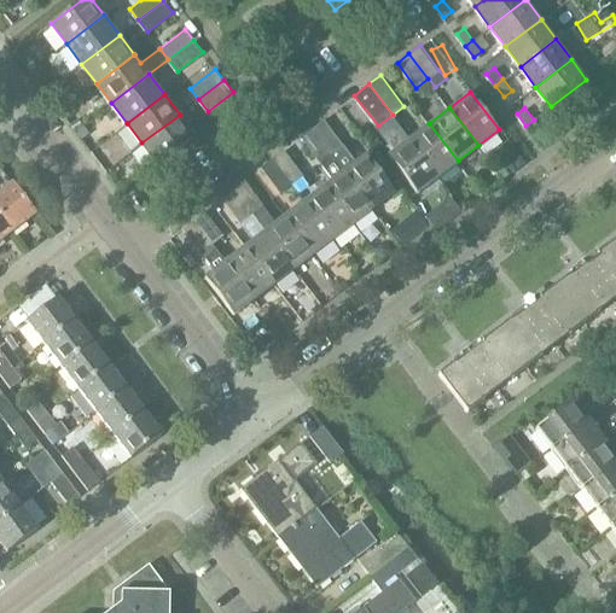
[(180,115),(141,142),(157,163),(195,134),(186,122),(195,116),(190,110),(181,116),(180,115)]
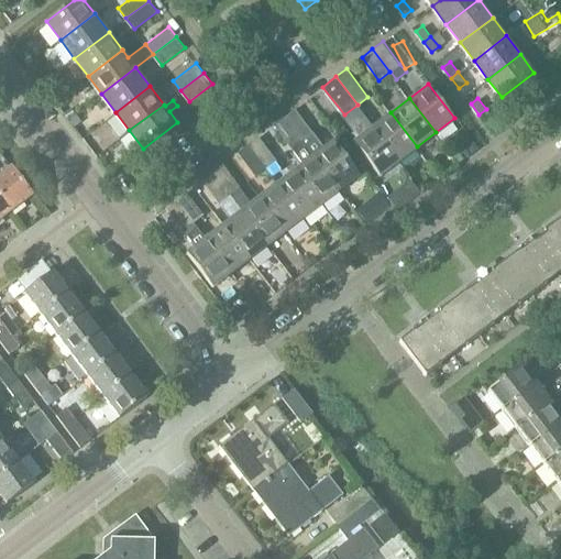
[(295,108),(285,116),(303,139),(312,130),(295,108)]
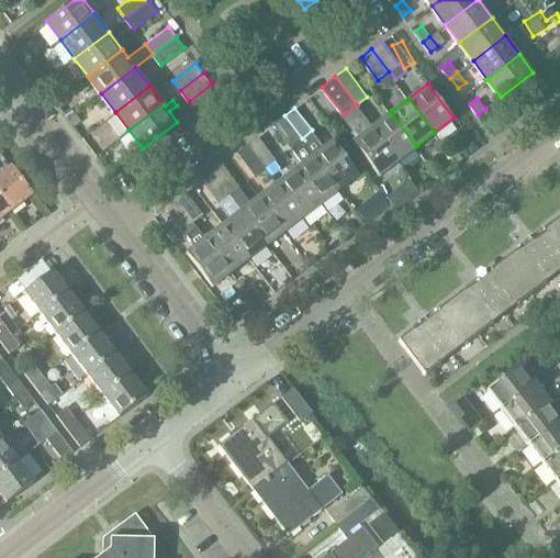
[(390,112),(372,125),(399,159),(416,146),(390,112)]
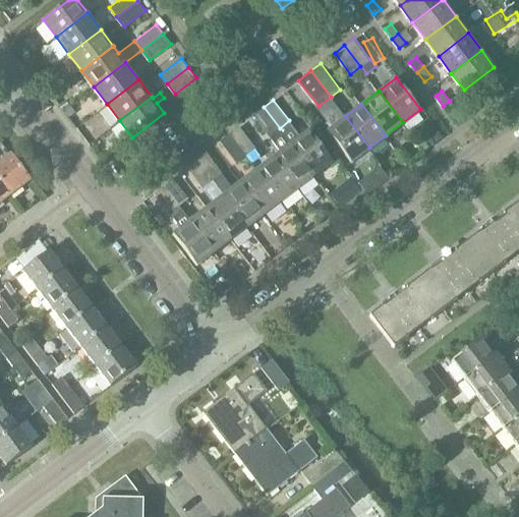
[(280,128),(264,107),(253,114),(270,135),(280,128)]
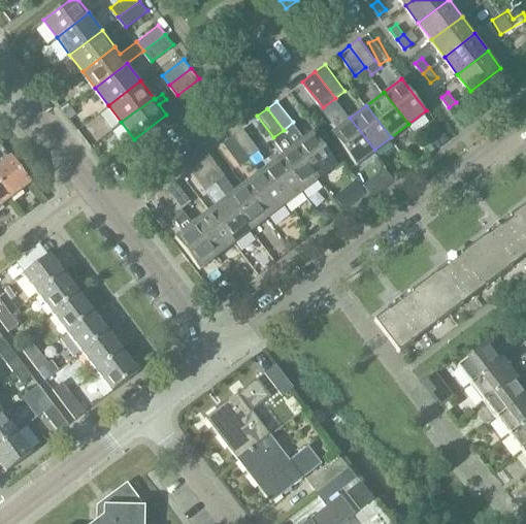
[(374,150),(350,118),(332,131),(357,163),(374,150)]
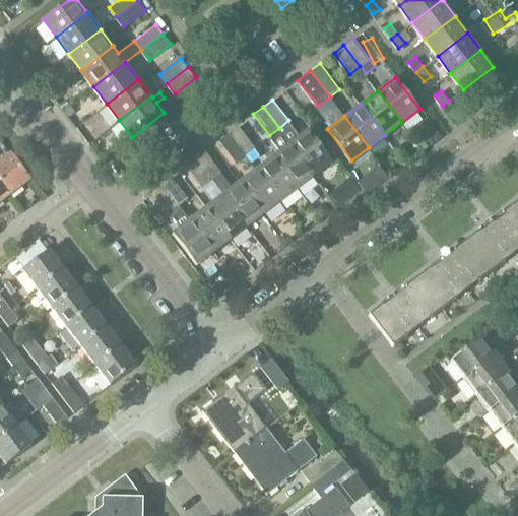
[(279,128),(315,174),(331,160),(307,129),(299,136),(287,122),(279,128)]
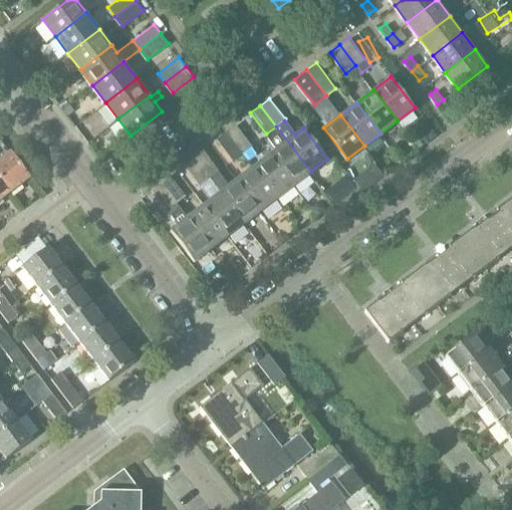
[(237,123),(227,131),(243,152),(252,144),(237,123)]
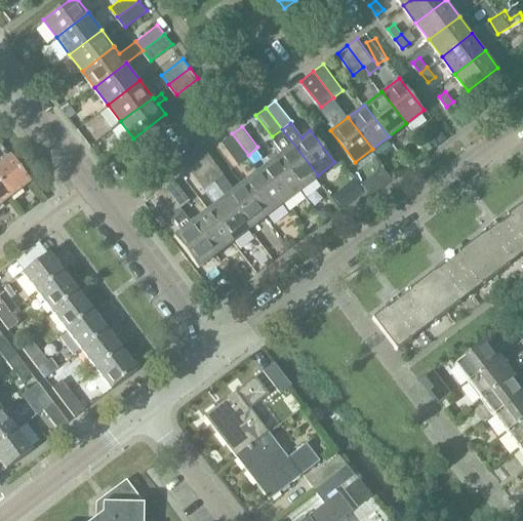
[(276,156),(300,188),(318,175),(282,129),(272,136),(283,151),(276,156)]
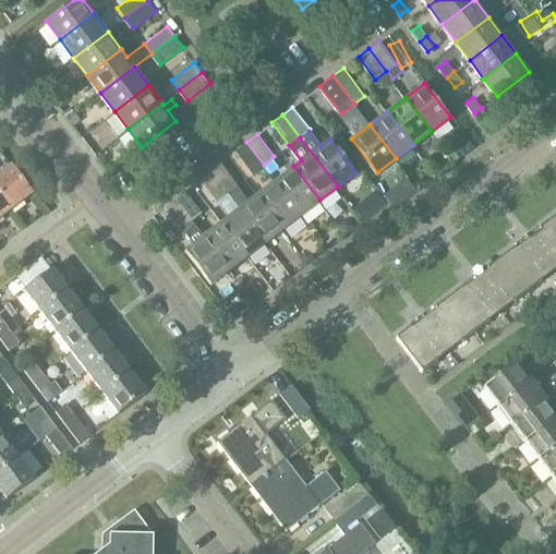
[(264,165),(246,142),(237,149),(253,172),(264,165)]
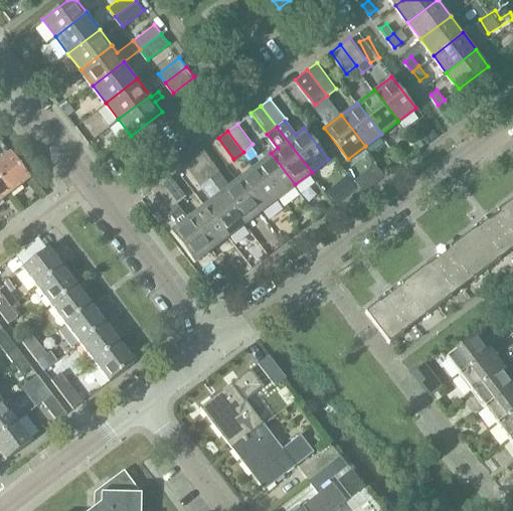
[(204,148),(194,156),(210,177),(219,170),(220,169),(204,148)]
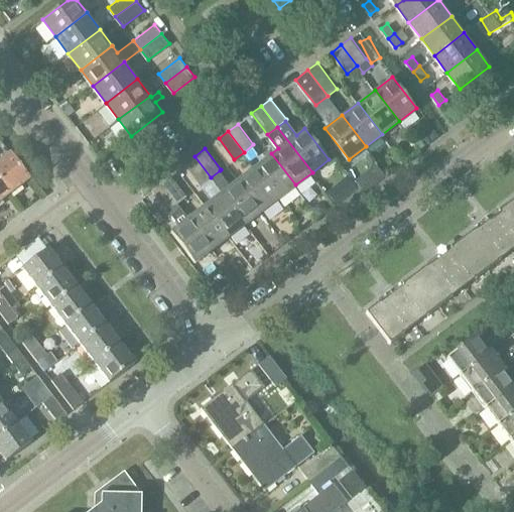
[(11,150),(0,158),(0,174),(12,190),(31,176),(11,150)]
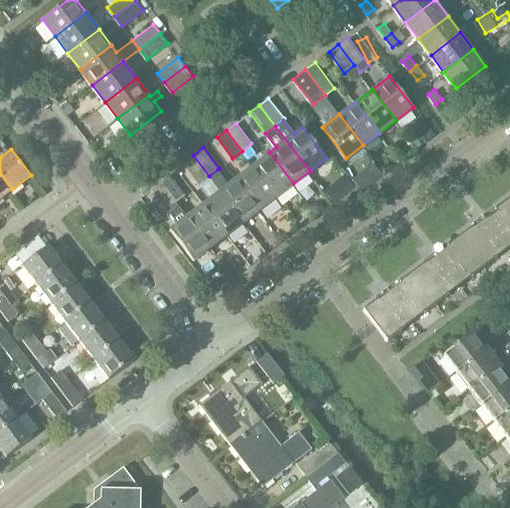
[(253,165),(277,196),(293,183),(269,152),(253,165)]
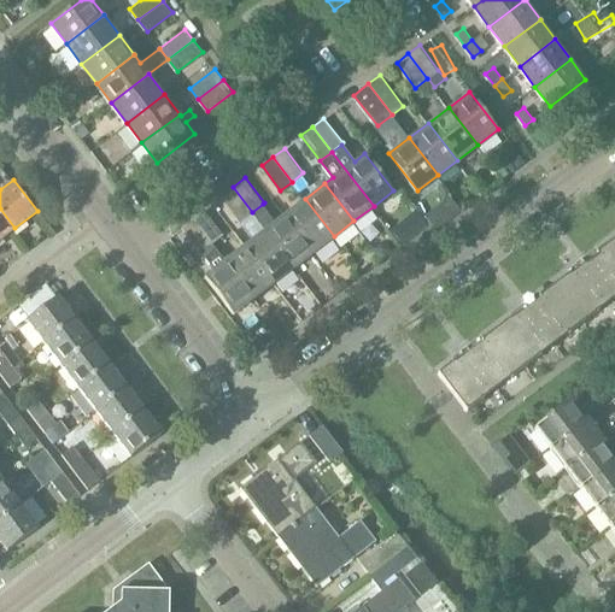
[(241,221),(252,212),(233,187),(222,195),(241,221)]
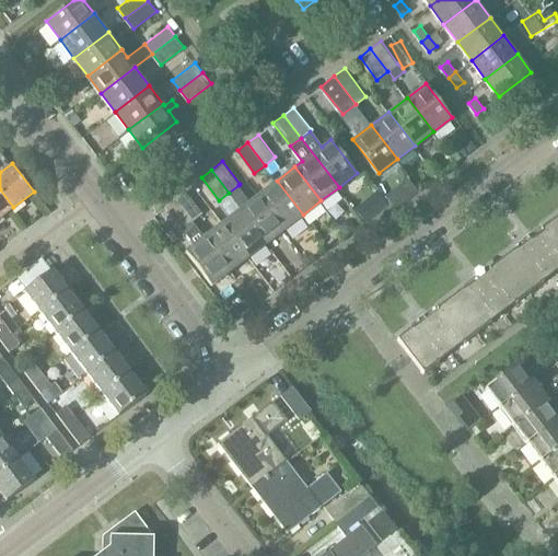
[(258,194),(285,229),(303,215),(277,181),(258,194)]
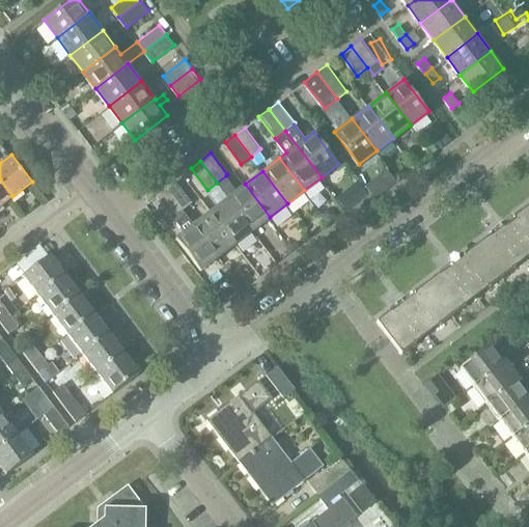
[(217,183),(228,197),(253,229),(270,217),(245,184),(237,190),(226,175),(217,183)]
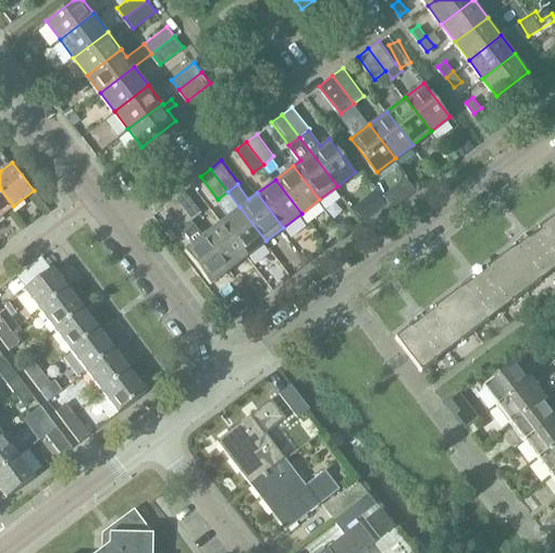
[(377,186),(355,204),(367,217),(387,199),(377,186)]
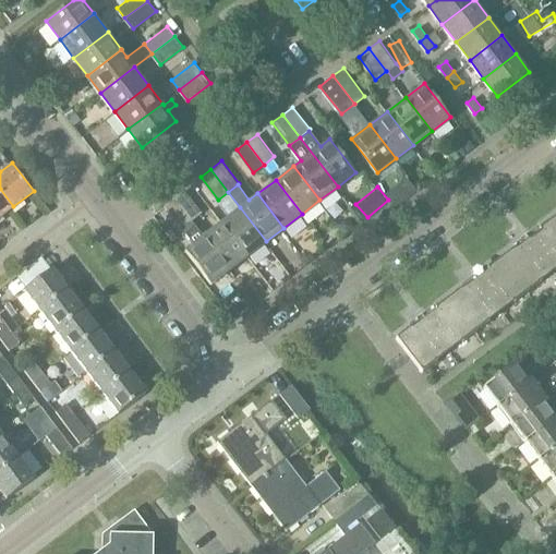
[(185,188),(176,196),(192,219),(203,211),(185,188)]
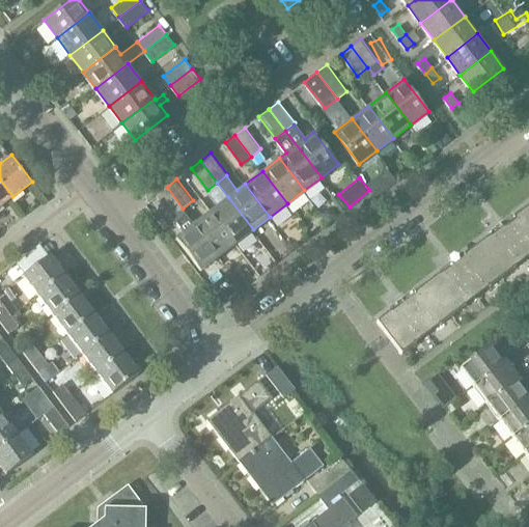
[(0,179),(0,205),(12,196),(0,179)]
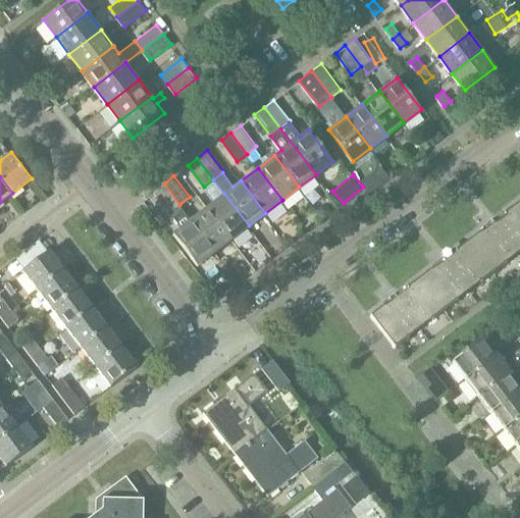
[(179,205),(164,184),(154,191),(170,212),(179,205)]
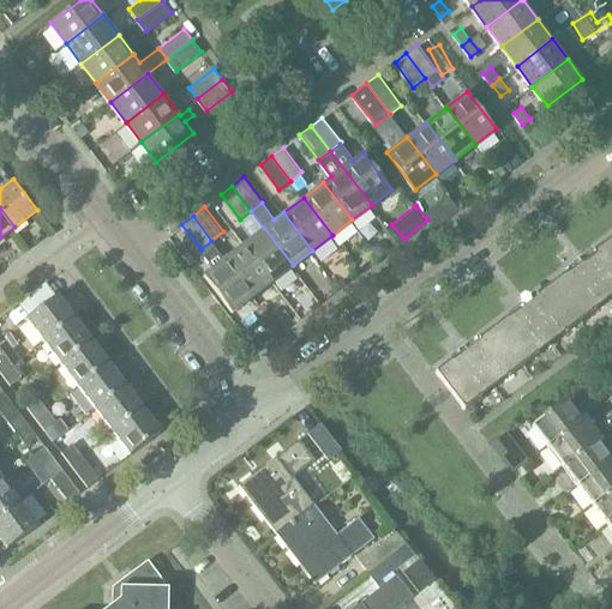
[(264,228),(244,242),(273,281),(293,265),(264,228)]
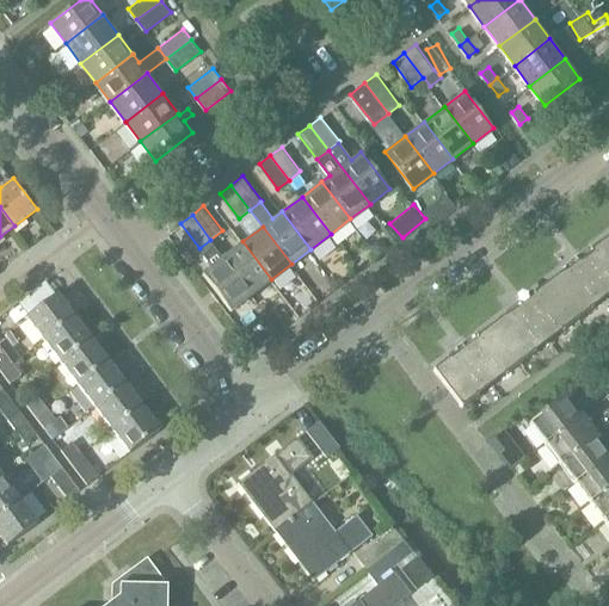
[(590,243),(576,255),(607,295),(608,294),(608,239),(607,236),(592,247),(590,243)]
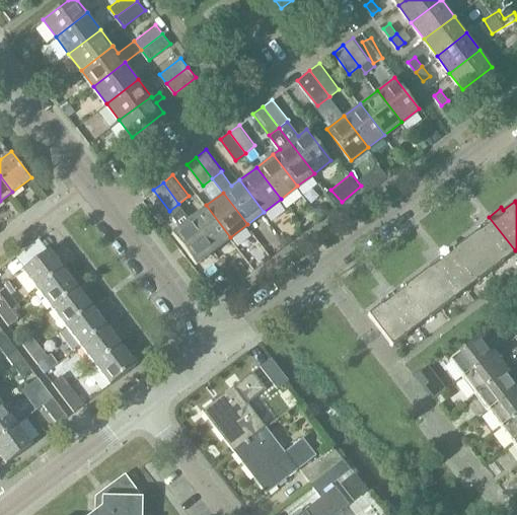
[(206,205),(190,218),(214,249),(230,237),(206,205)]
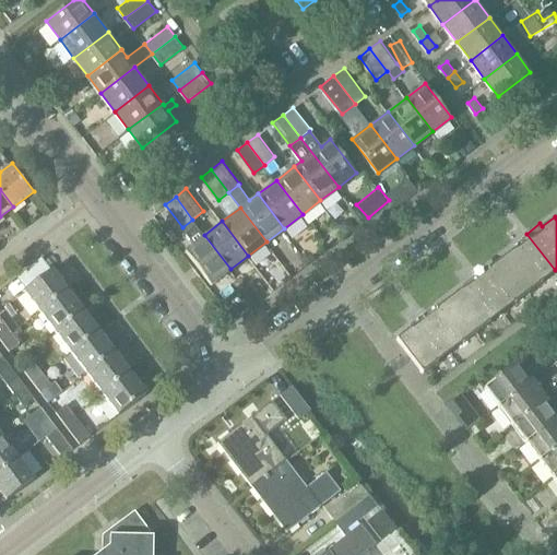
[(516,247),(502,257),(529,290),(555,270),(526,234),(513,244),(516,247)]
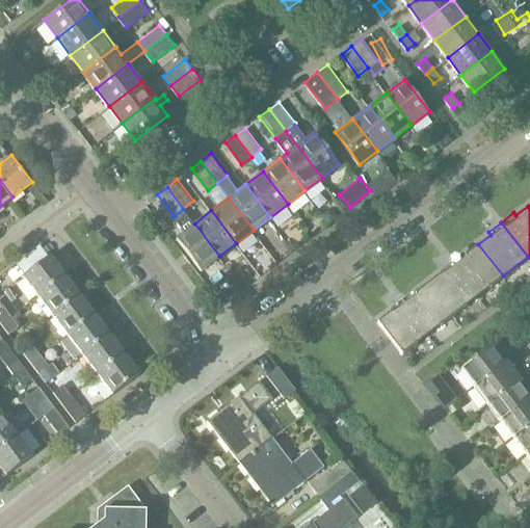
[(219,256),(194,223),(177,237),(202,269),(219,256)]
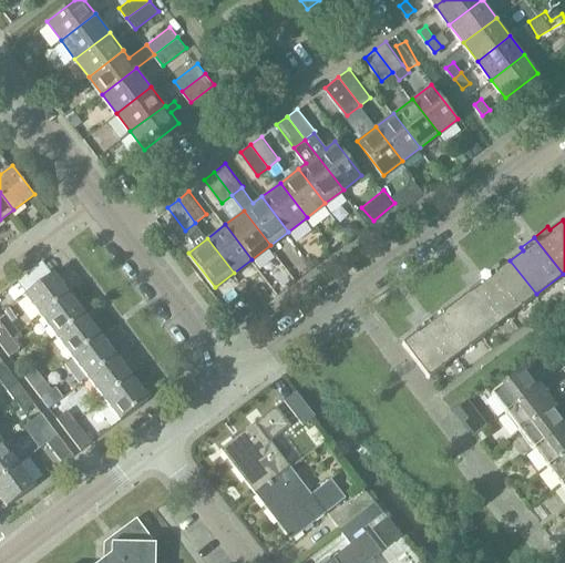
[(494,267),(481,277),(510,315),(536,294),(510,260),(497,270),(494,267)]
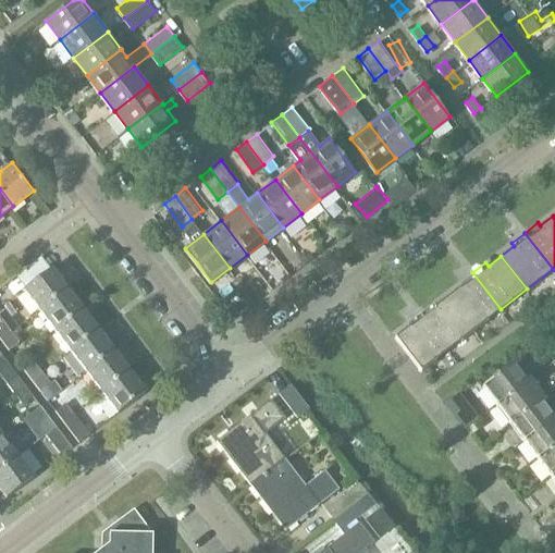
[(25,287),(40,308),(68,286),(52,267),(25,287)]
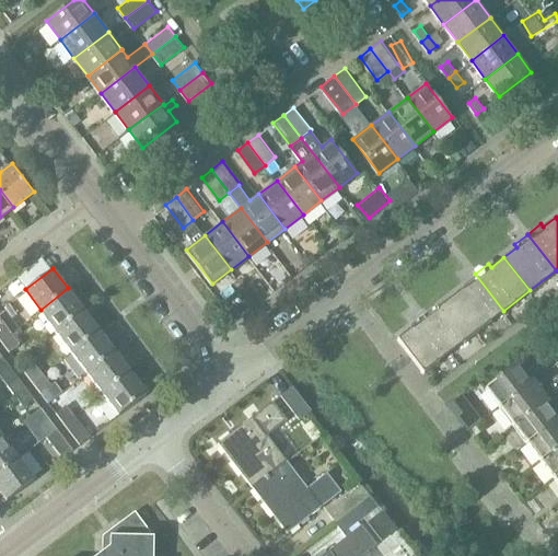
[(464,287),(452,297),(477,331),(503,311),(475,274),(462,284),(464,287)]
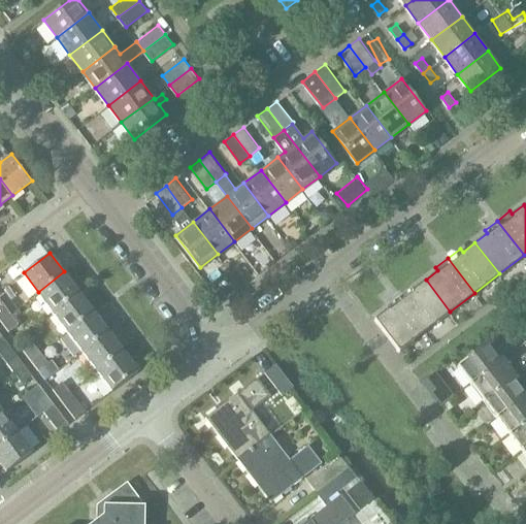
[(38,292),(53,312),(79,291),(64,271),(38,292)]
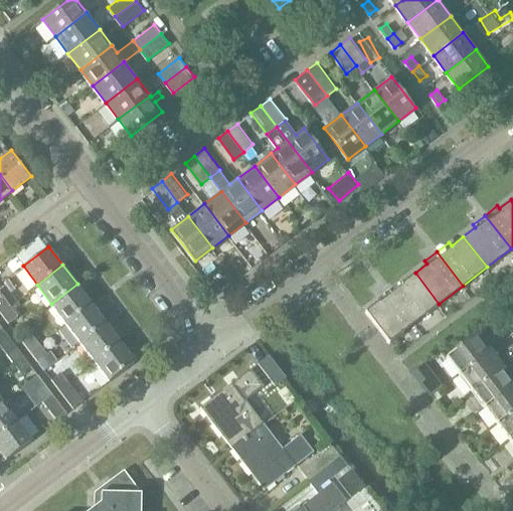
[(401,279),(389,288),(414,322),(439,304),(415,273),(403,282),(401,279)]
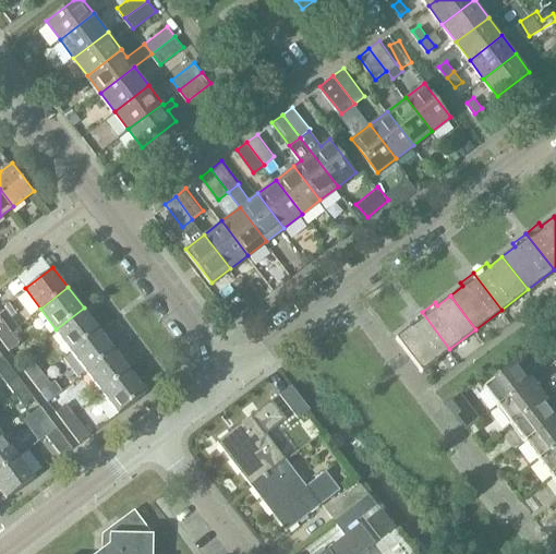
[(5,306),(0,310),(0,313),(7,322),(13,330),(20,325),(5,306)]
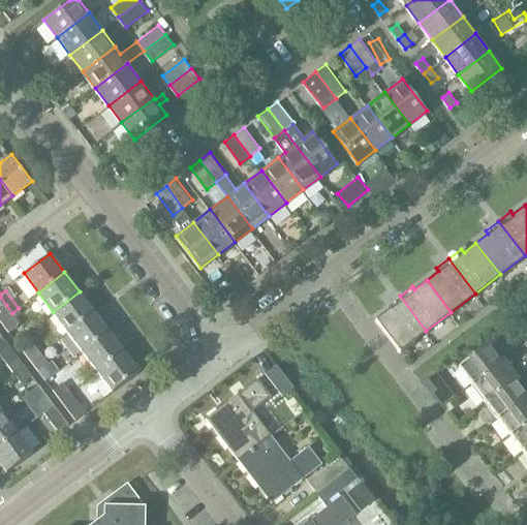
[(53,312),(68,332),(94,311),(80,291),(53,312)]
